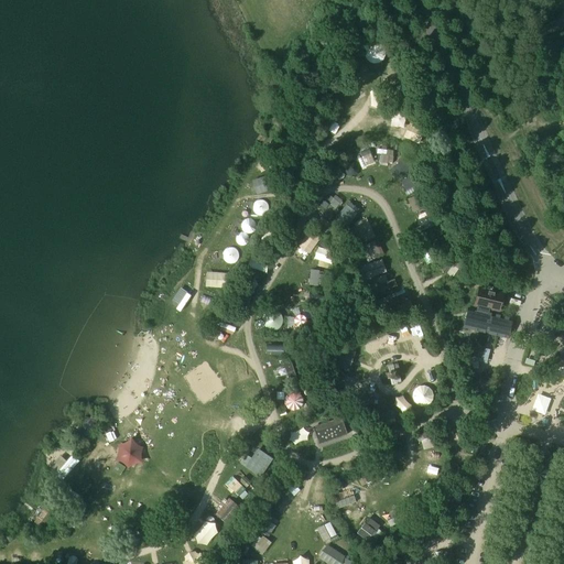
[(368,60),(381,65),(384,53),(371,49),(368,60)]
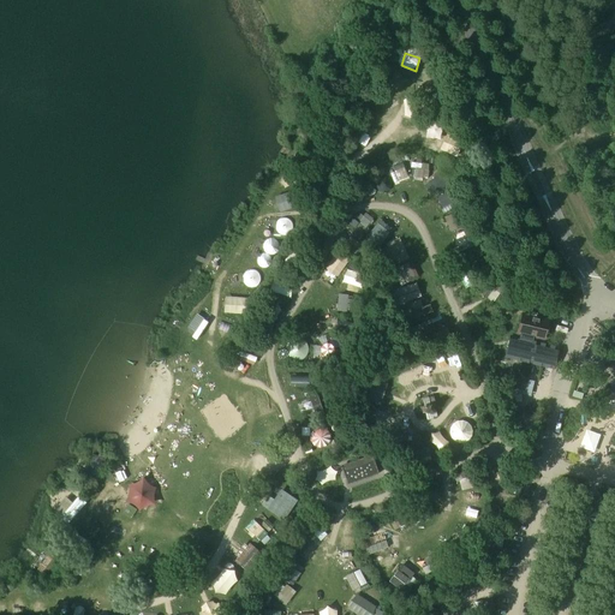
[(394,107),(400,97),(390,91),(384,101),(394,107)]
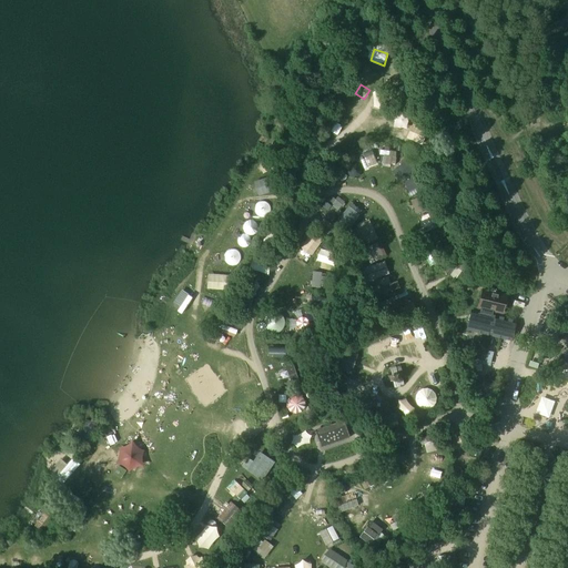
[(332,121),(328,129),(336,132),(340,123),(332,121)]
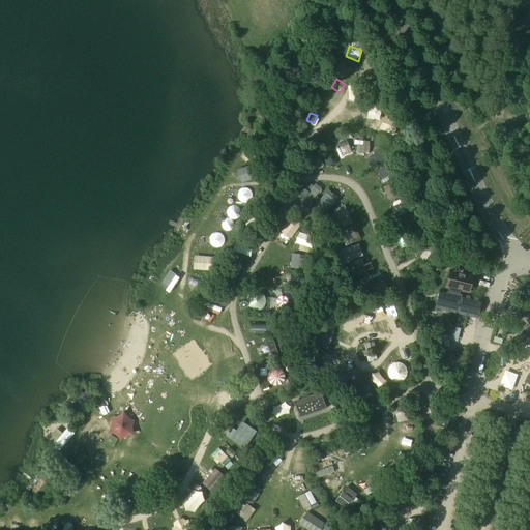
[(370,154),(370,140),(356,140),(355,153),(370,154)]
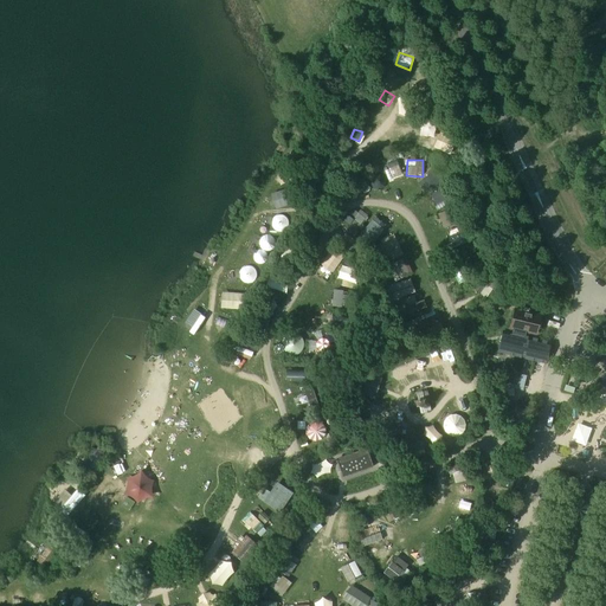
[(386,163),(388,179),(401,175),(398,161),(386,163)]
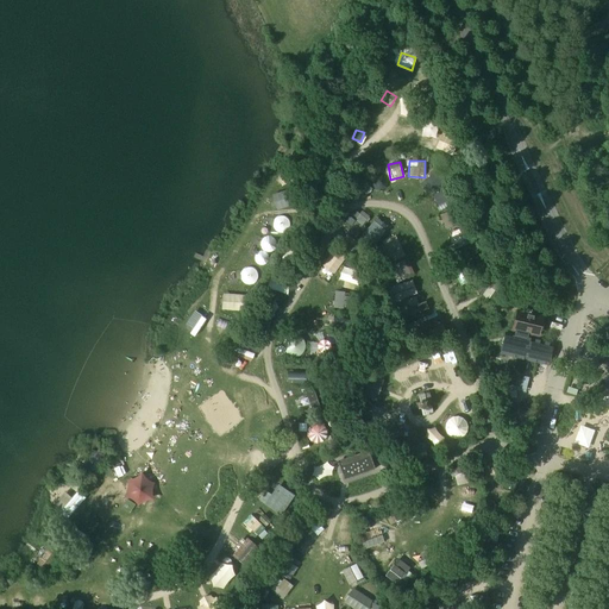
[(425,180),(431,190),(443,184),(437,173),(425,180)]
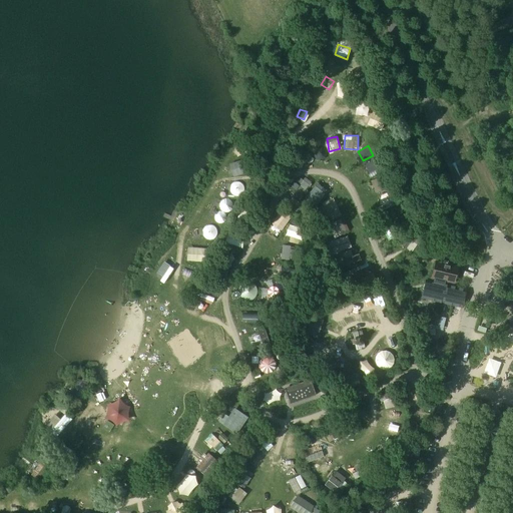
[(228,165),(233,177),(243,172),(238,160),(228,165)]
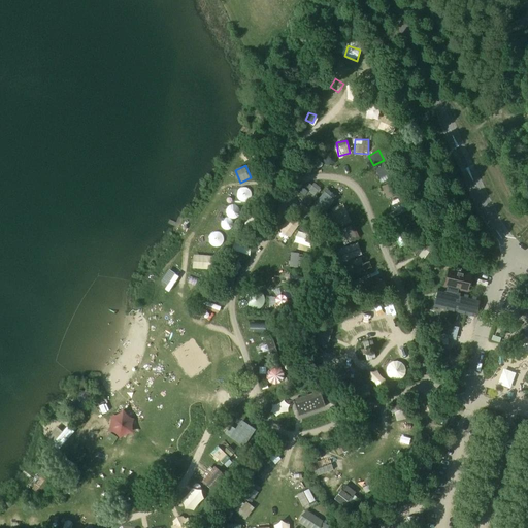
[(310,185),(303,196),(327,209),(334,198),(310,185)]
